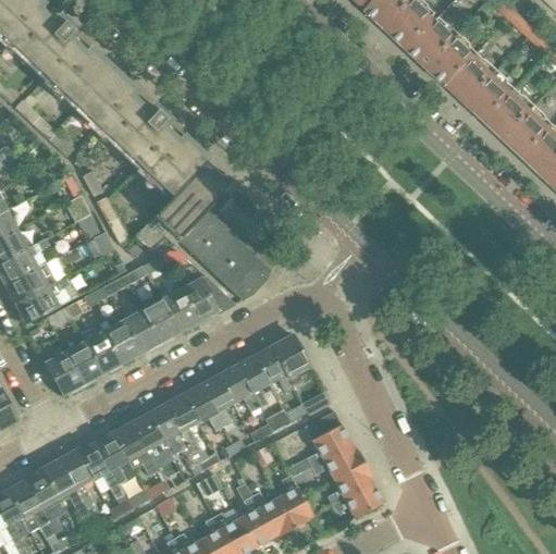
[(0,0),(0,34),(171,196),(172,196),(204,162),(207,158),(183,136),(182,137),(168,123),(170,121),(170,120),(152,103),(151,103),(147,108),(133,95),(136,91),(89,48),(88,49),(74,35),(77,33),(77,32),(76,32),(60,15),(59,15),(54,20),(40,7),(42,3),(38,0),(0,0)]
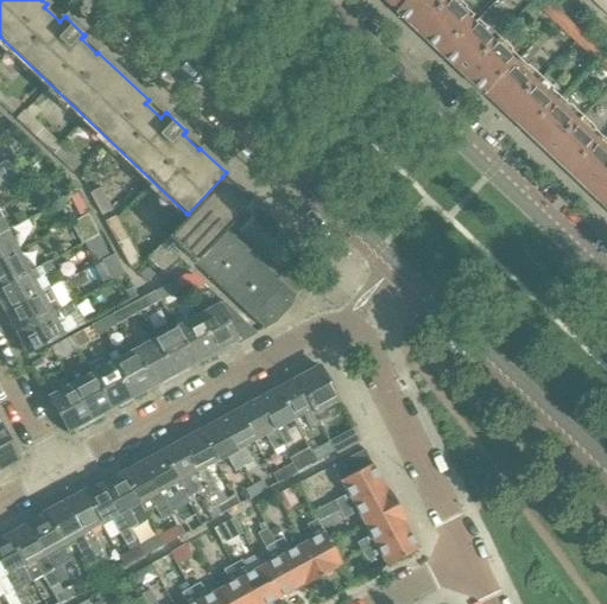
[(390,0),(400,10),(409,0),(390,0)]
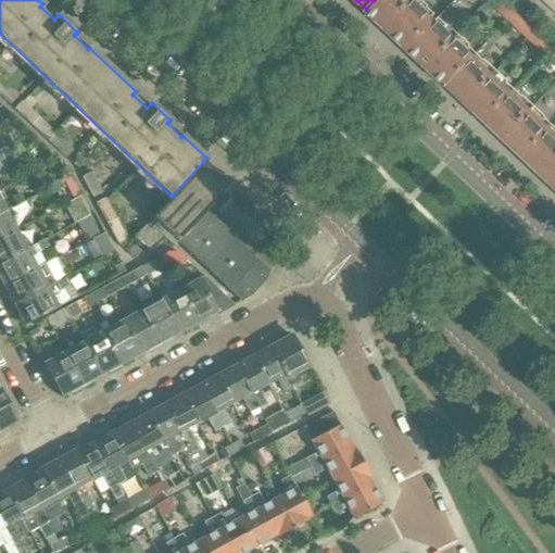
[(365,10),(386,28),(413,0),(374,0),(366,9),(365,10)]
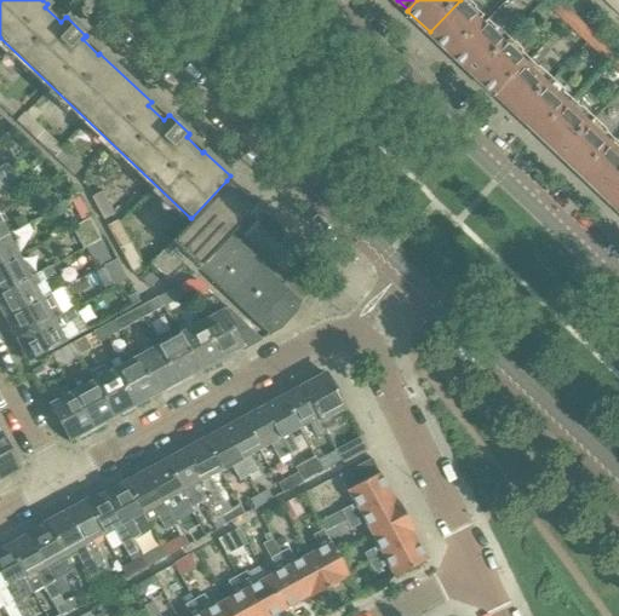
[(430,32),(454,55),(486,22),(463,0),(460,0),(430,32)]
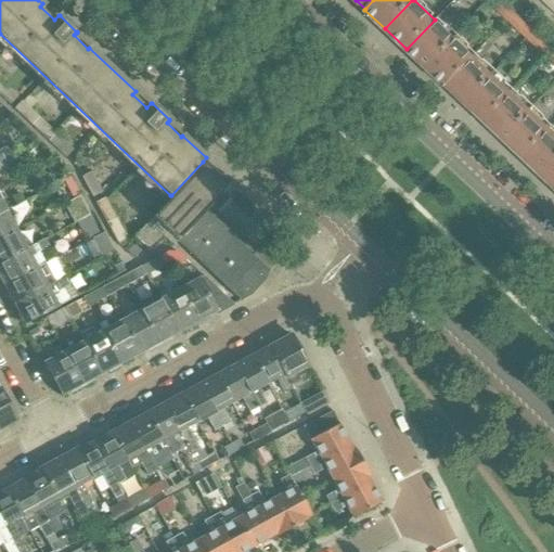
[(489,0),(499,10),(505,2),(503,0),(489,0)]
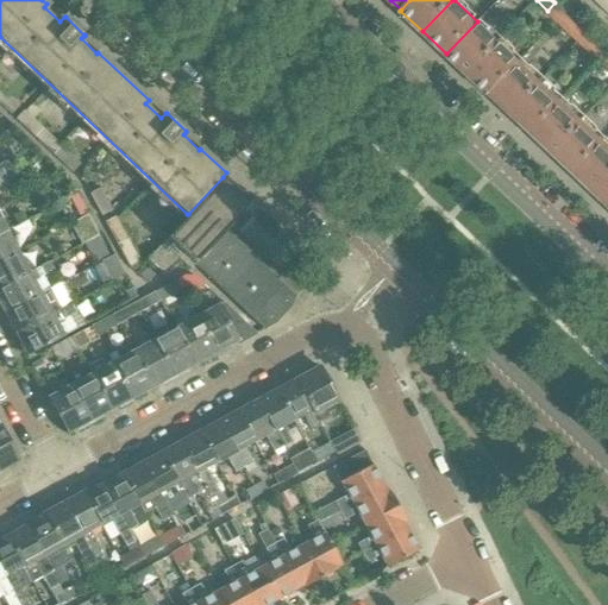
[(547,11),(558,20),(565,13),(555,2),(547,11)]
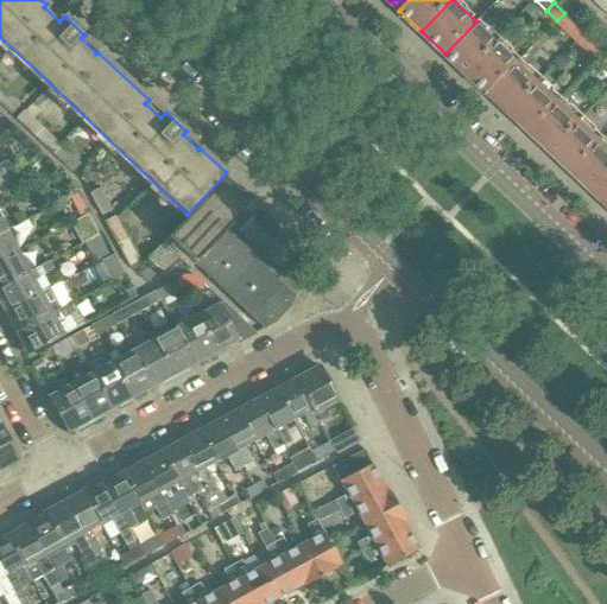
[(557,20),(568,31),(575,23),(564,13),(557,20)]
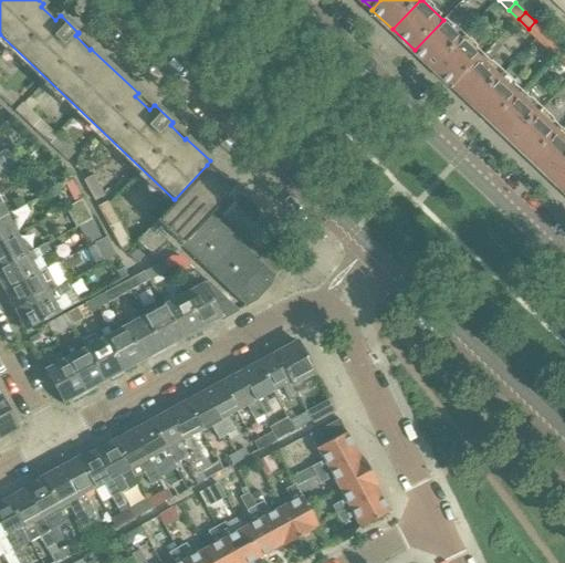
[(443,20),(415,50),(433,68),(462,38),(443,20)]
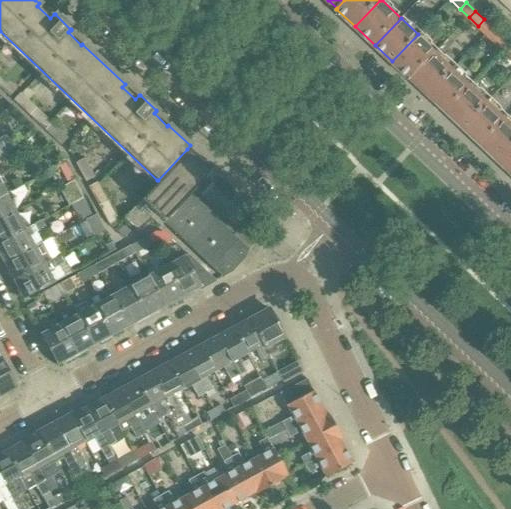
[(478,26),(487,34),(493,27),(484,19),(478,26)]
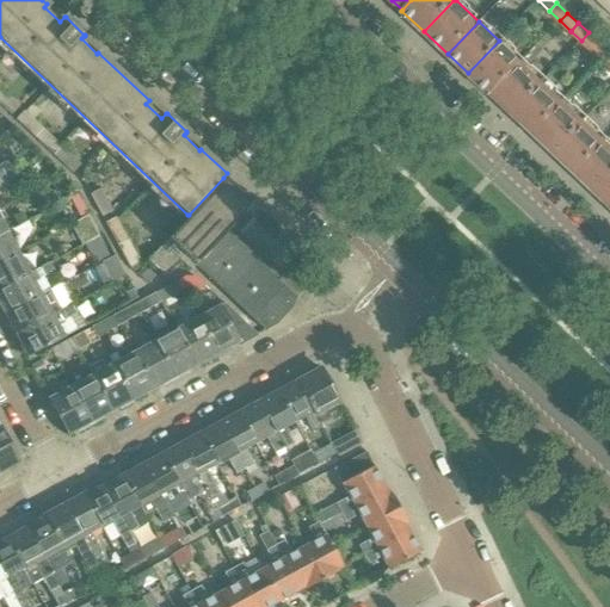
[(581,41),(591,50),(599,42),(589,32),(581,41)]
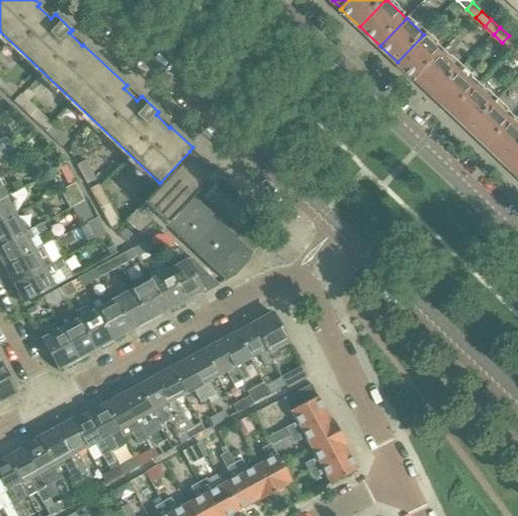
[(417,80),(417,79),(443,52),(424,34),(397,62),(417,80)]
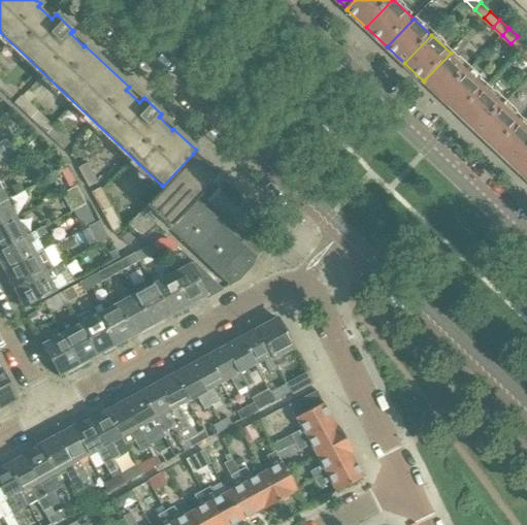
[(511,43),(520,52),(526,45),(518,36),(511,43)]
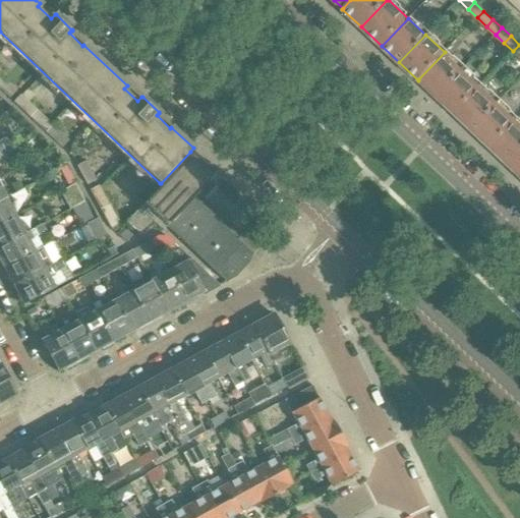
[(418,79),(437,97),(462,69),(445,52),(418,79)]
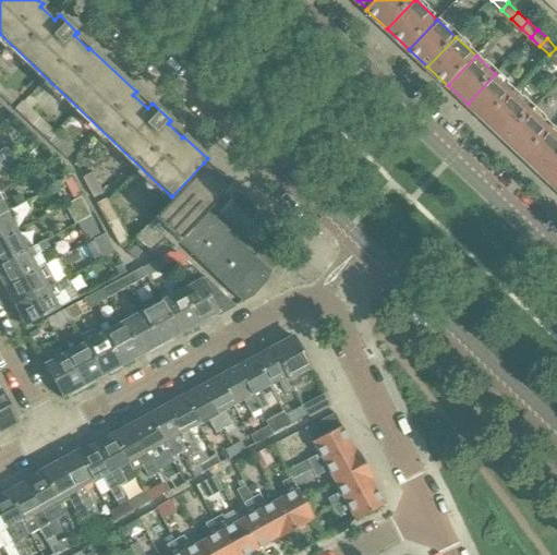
[(468,104),(486,121),(515,92),(495,74),(468,104)]
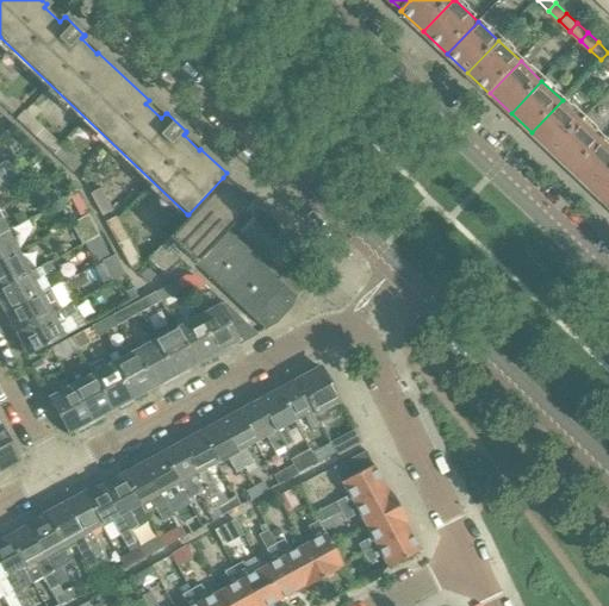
[(0,101),(12,112),(19,104),(0,85),(0,101)]
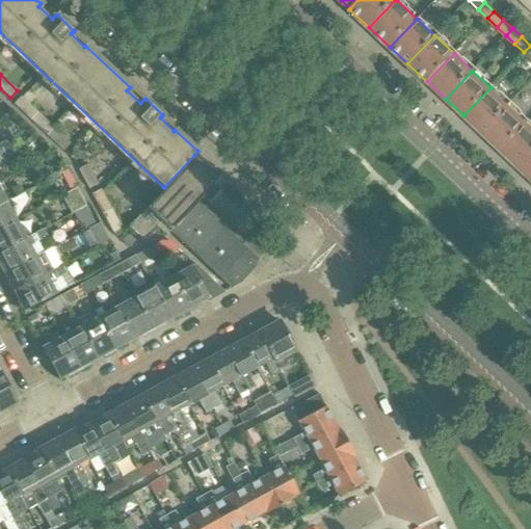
[(463,115),(482,133),(508,105),(490,87),(463,115)]
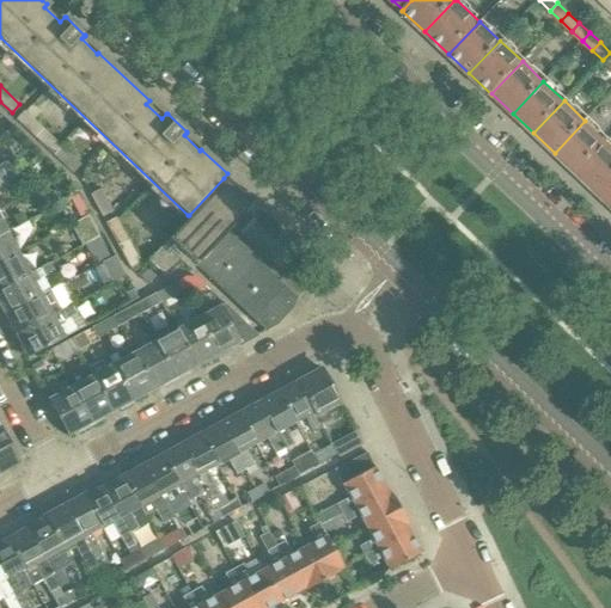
[(17,117),(73,171),(81,163),(24,109),(17,117)]
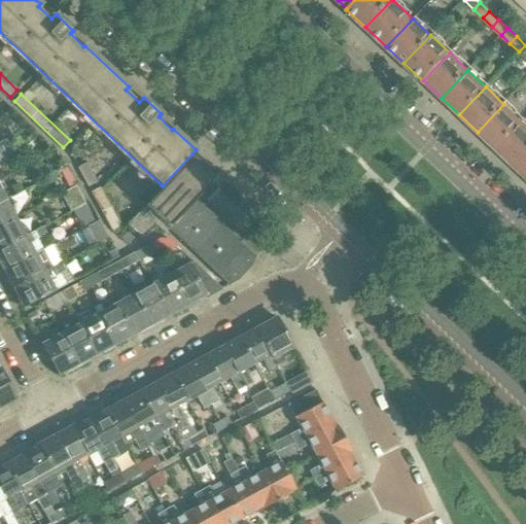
[(478,132),(495,148),(522,121),(503,104),(478,132)]
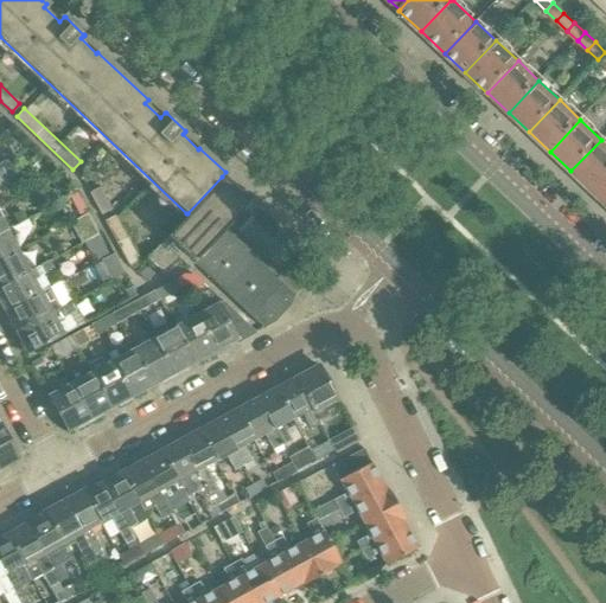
[(571,171),(592,190),(605,174),(605,143),(601,140),(571,171)]
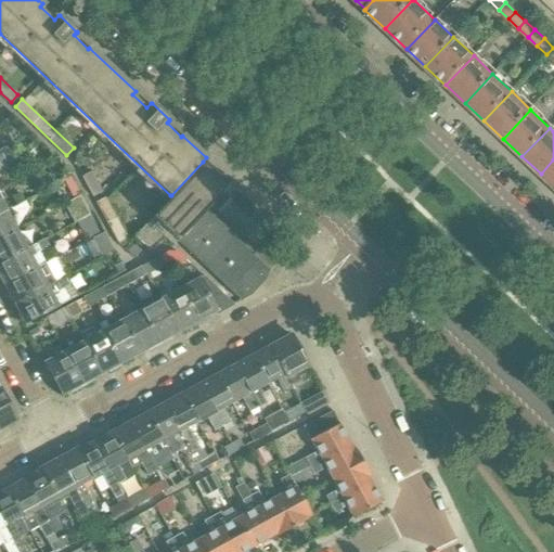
[(0,162),(13,155),(9,148),(0,152),(0,162)]
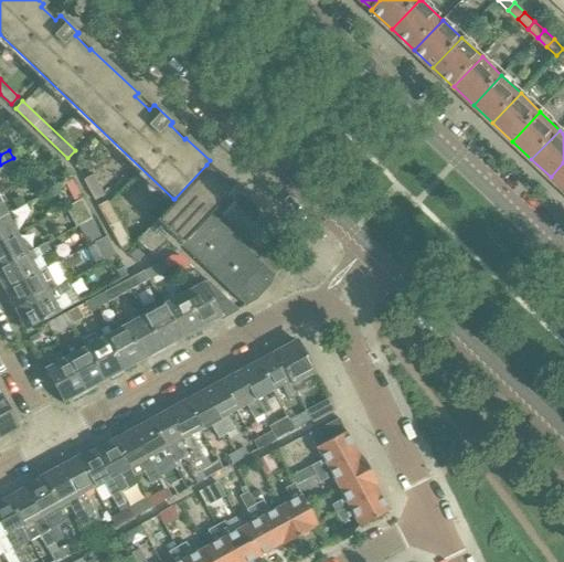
[(13,158),(0,165),(0,175),(0,176),(18,166),(13,158)]
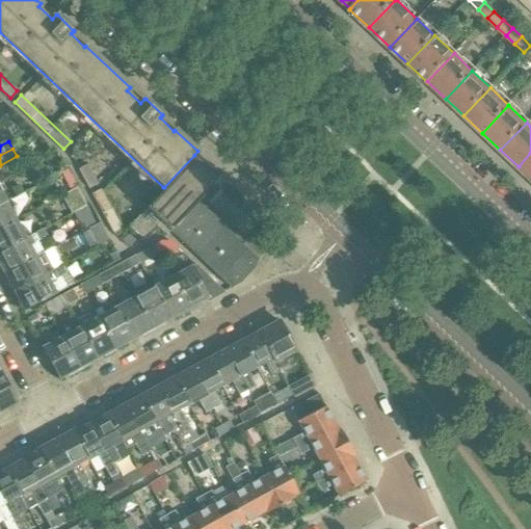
[(530,153),(519,166),(530,179),(530,153)]
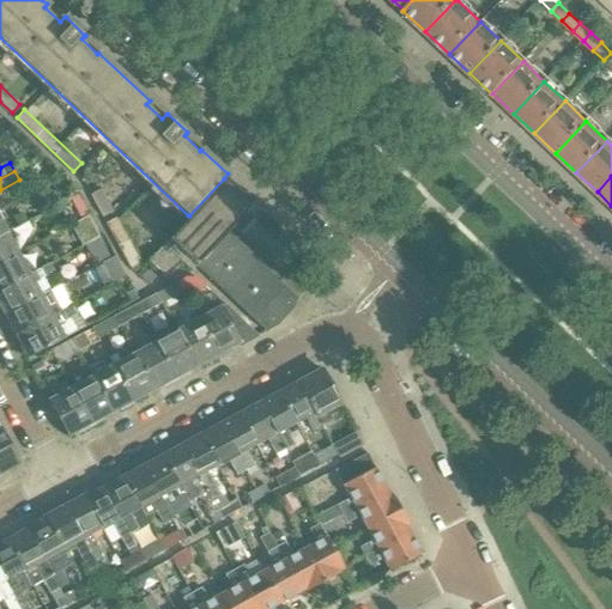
[(224,178),(189,215),(150,259),(163,270),(167,269),(180,256),(192,268),(197,263),(266,330),(277,324),(292,308),(295,303),(298,296),(313,280),(298,266),(289,276),(240,231),(254,215),(247,209),(252,205),(243,196),(240,194),(240,193),(237,190),(236,190),(232,187),(234,187),(224,178)]
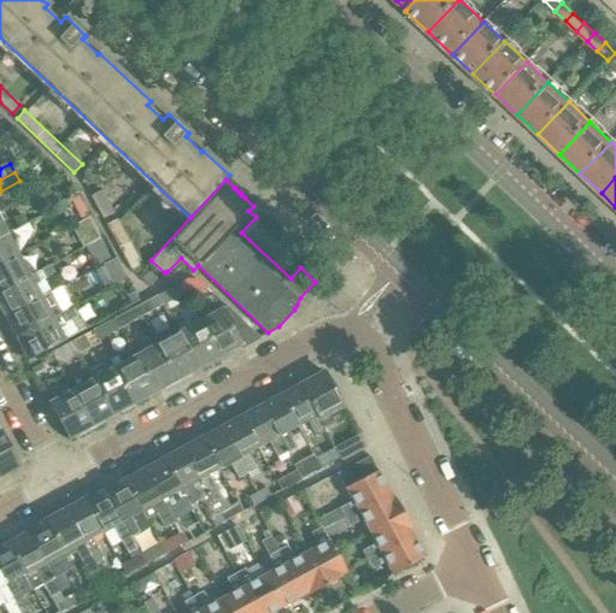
[(92,194),(104,217),(113,211),(101,188),(92,194)]
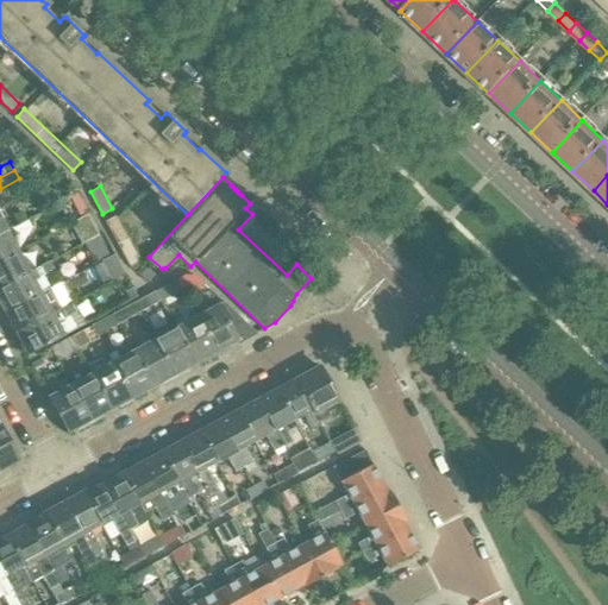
[(81,216),(88,213),(77,193),(70,196),(81,216)]
